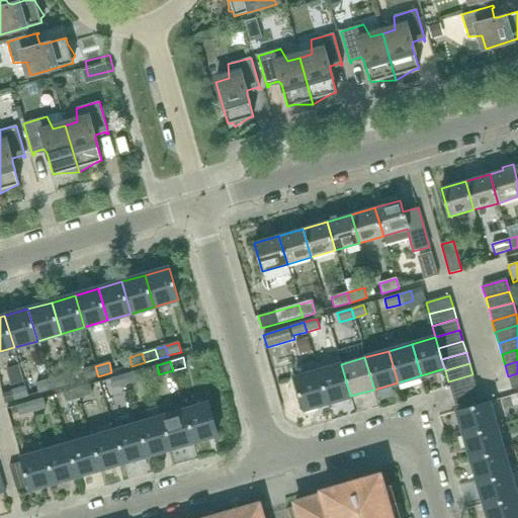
[(327,403),(350,396),(341,364),(318,371),(327,403)]
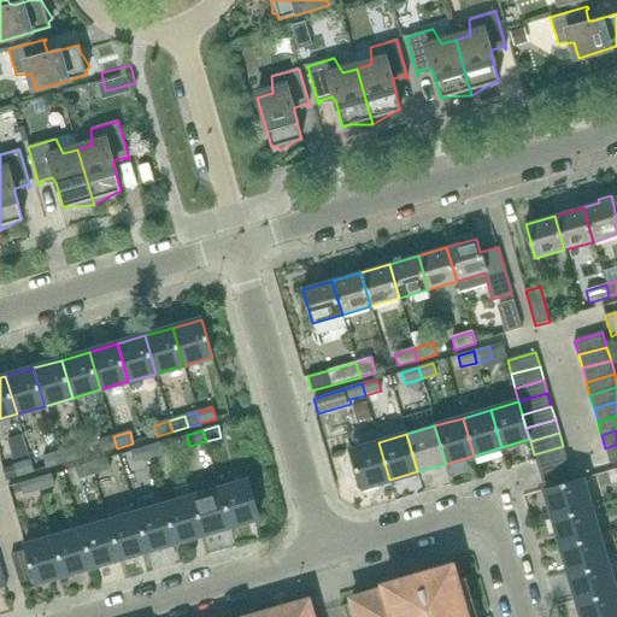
[(101,452),(117,448),(113,436),(99,441),(101,452)]
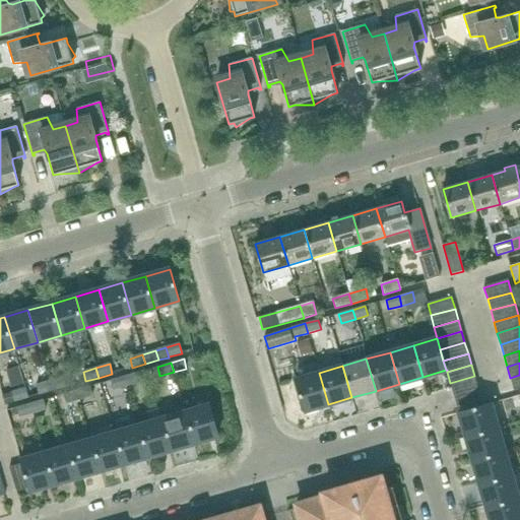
[(124,377),(126,386),(139,382),(137,373),(124,377)]
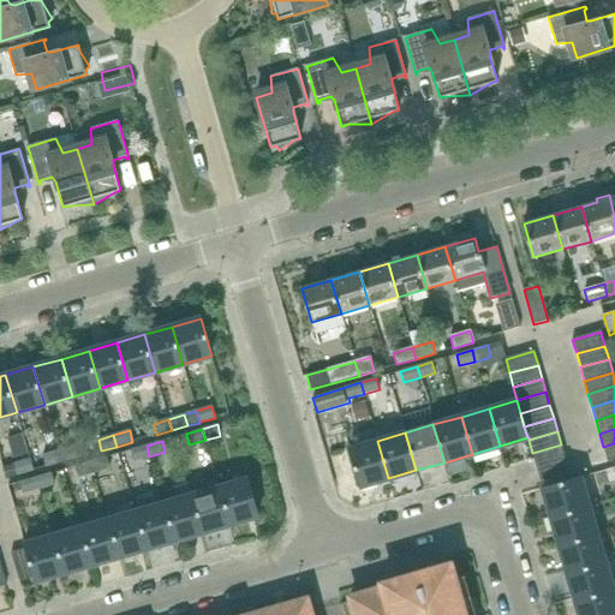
[(360,487),(388,478),(377,441),(350,449),(360,487)]
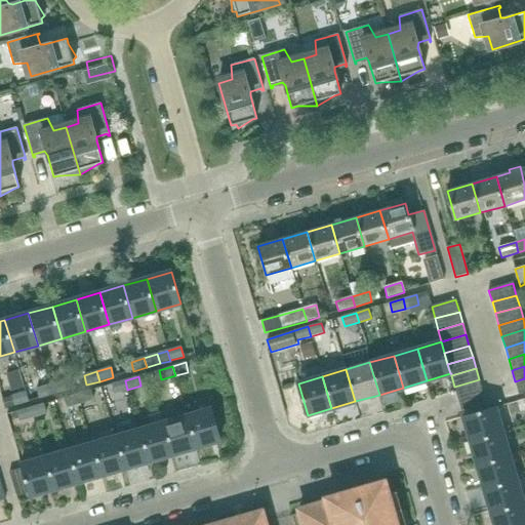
[(524,392),(524,378),(515,381),(519,394),(524,392)]
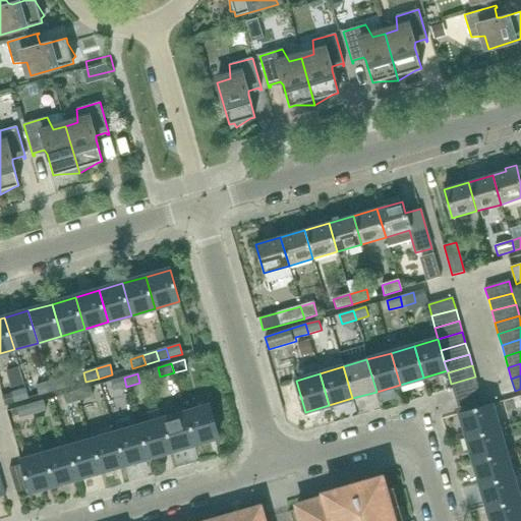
[(455,395),(478,389),(475,377),(451,384),(455,395)]
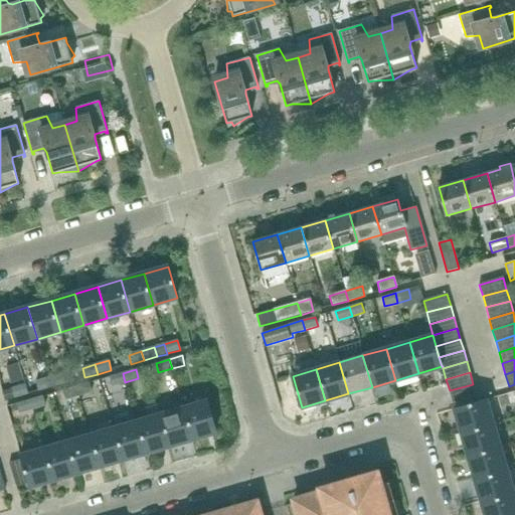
[(112,386),(125,382),(123,373),(110,376),(112,386)]
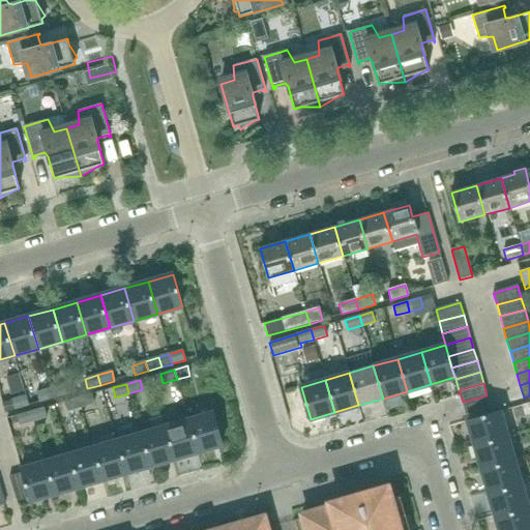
[(50,389),(53,399),(66,394),(64,385),(50,389)]
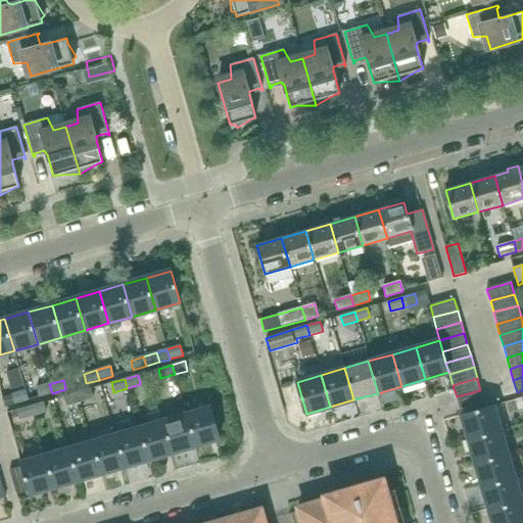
[(39,397),(52,393),(49,384),(37,388),(39,397)]
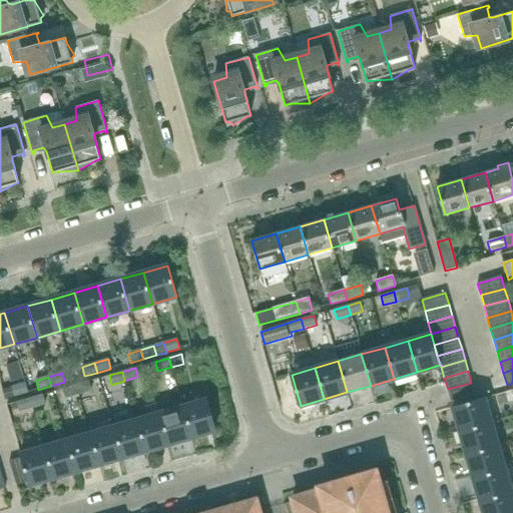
[(76,385),(78,394),(91,391),(88,381),(76,385)]
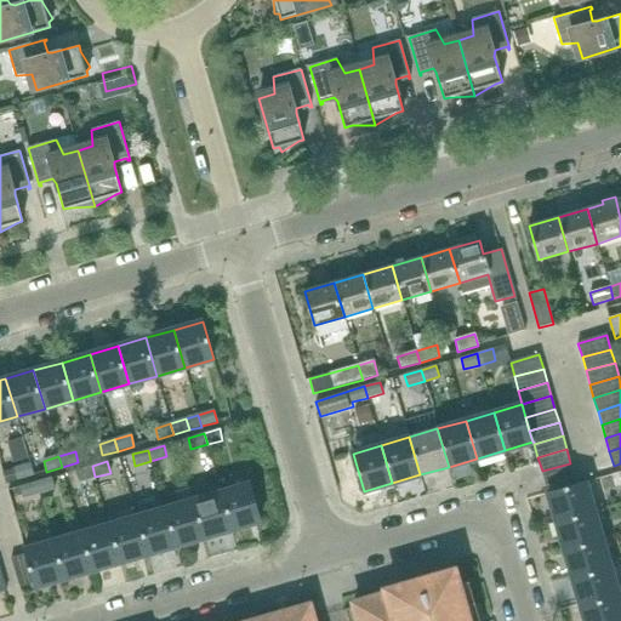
[(546,486),(575,478),(570,463),(542,471),(546,486)]
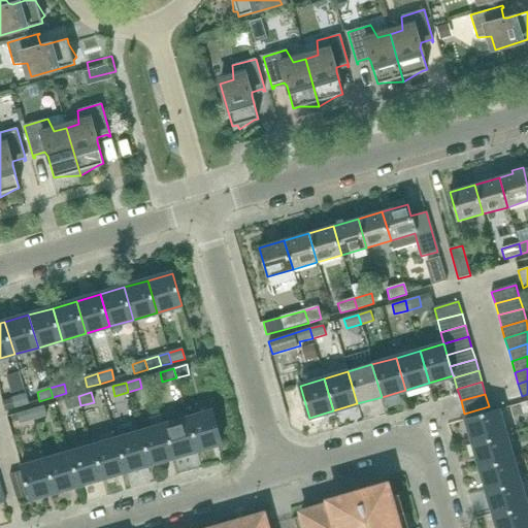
[(14,408),(29,404),(26,395),(12,399),(14,408)]
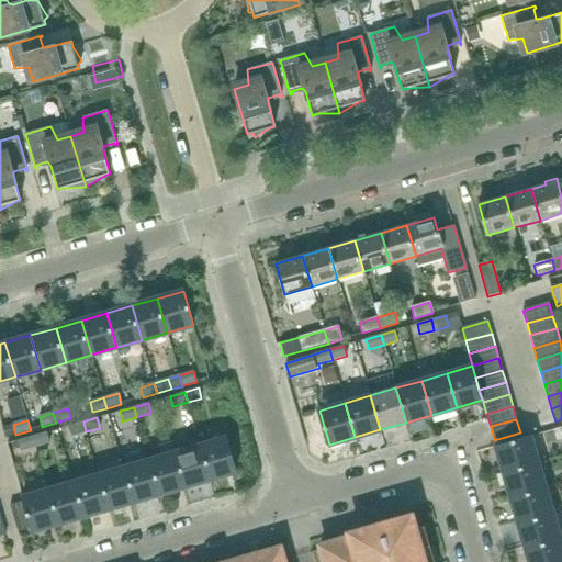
[(71,436),(86,431),(83,422),(68,426),(71,436)]
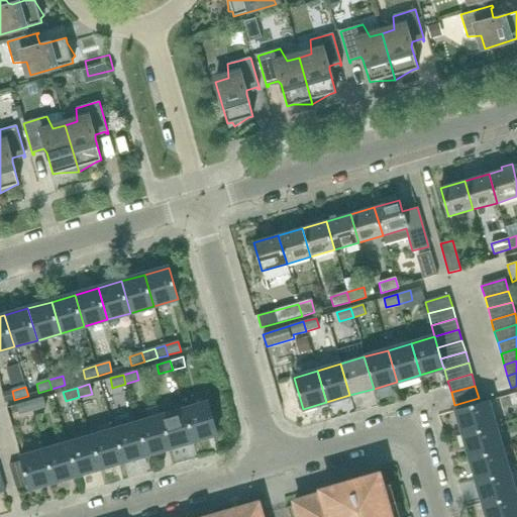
[(53,395),(59,413),(65,411),(59,393),(53,395)]
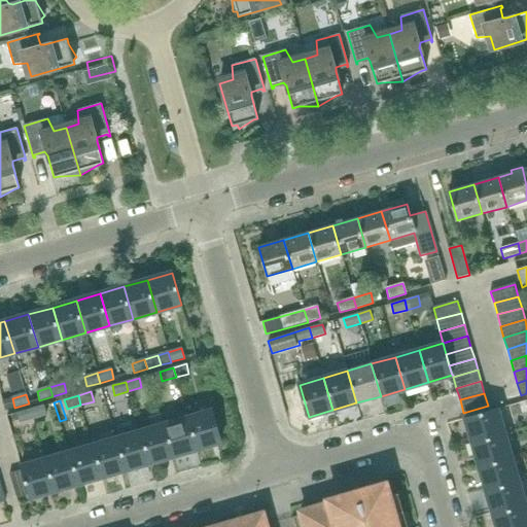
[(30,410),(33,419),(46,415),(43,406),(30,410)]
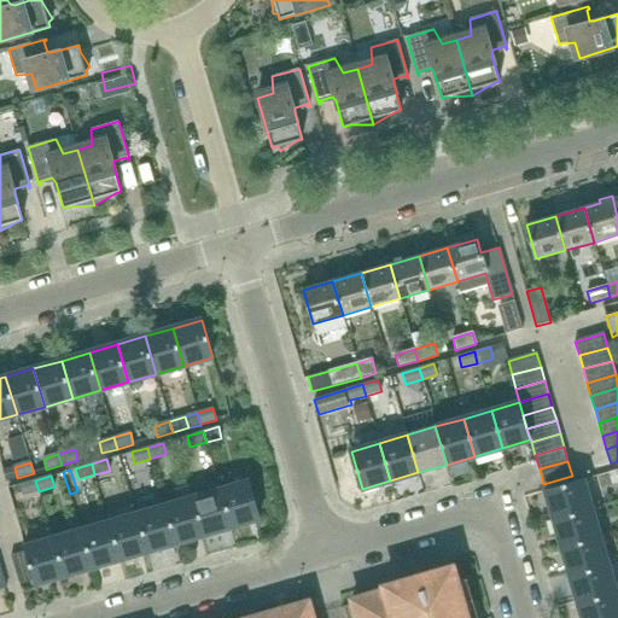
[(592,508),(583,481),(583,479),(546,490),(554,519),(592,508)]
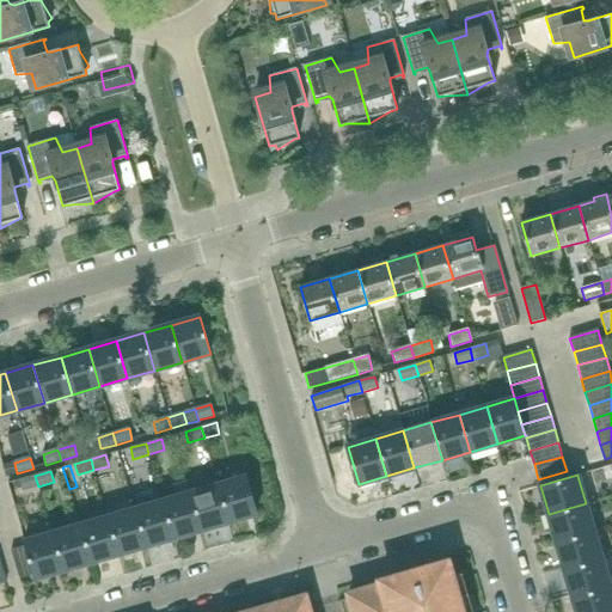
[(23,491),(38,487),(35,476),(19,479),(23,491)]
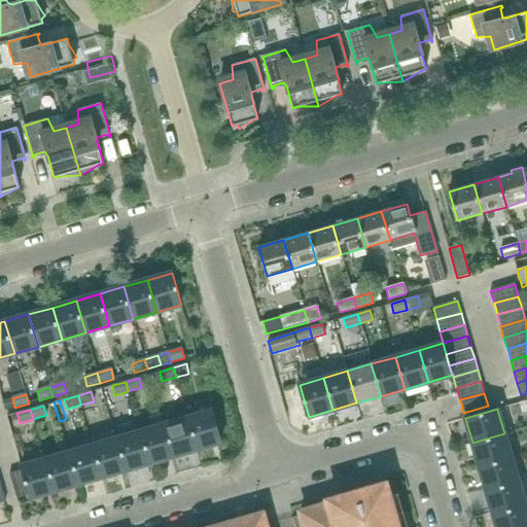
[(197,450),(221,443),(212,410),(187,417),(197,450)]
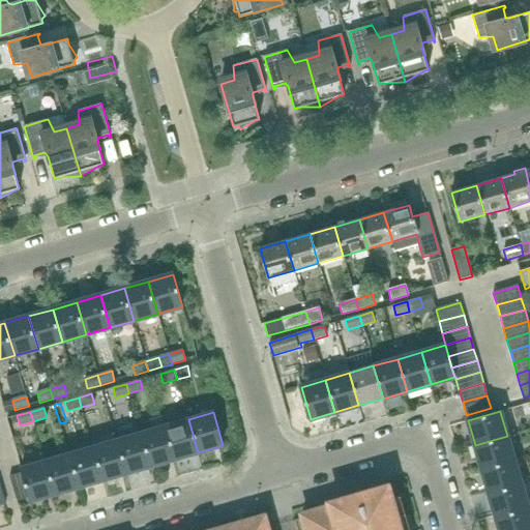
[(165,427),(164,427),(162,417),(149,420),(152,431),(141,434),(150,466),(174,459),(165,427)]
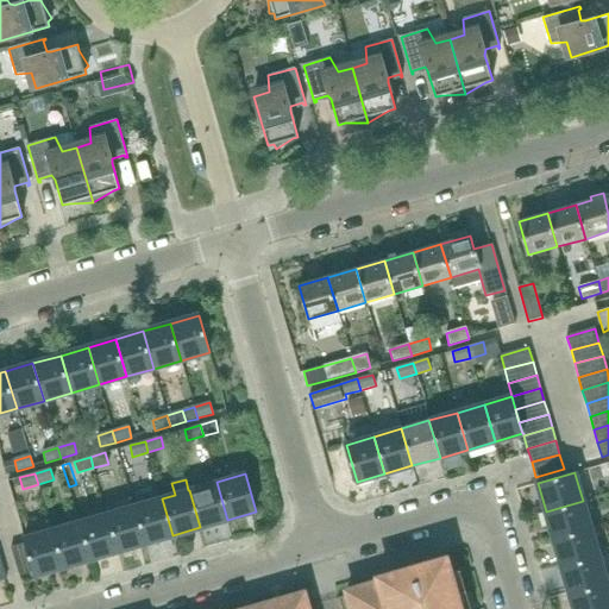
[(200,527),(227,520),(217,482),(189,490),(200,527)]
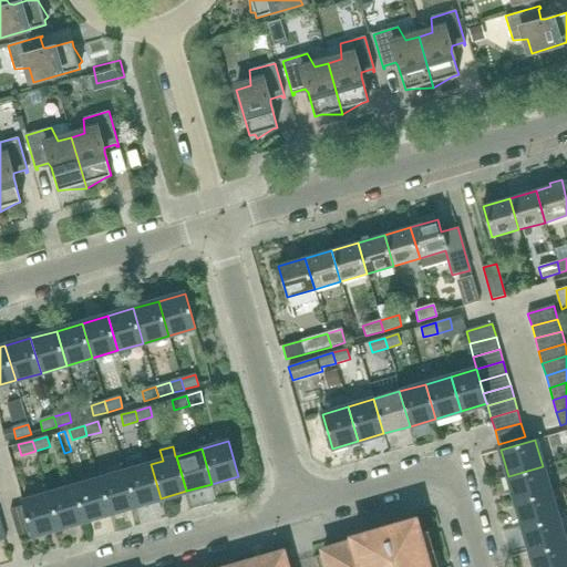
[(135,506),(161,498),(151,464),(125,472),(135,506)]
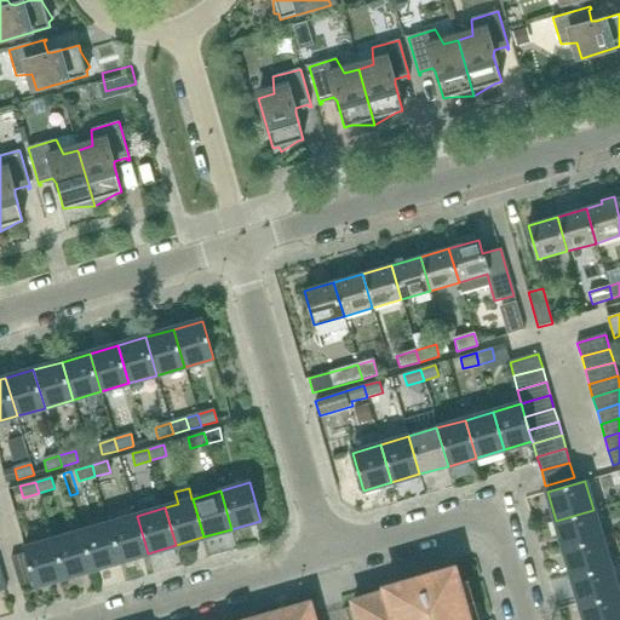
[(563,550),(602,539),(593,510),(556,521),(563,550)]
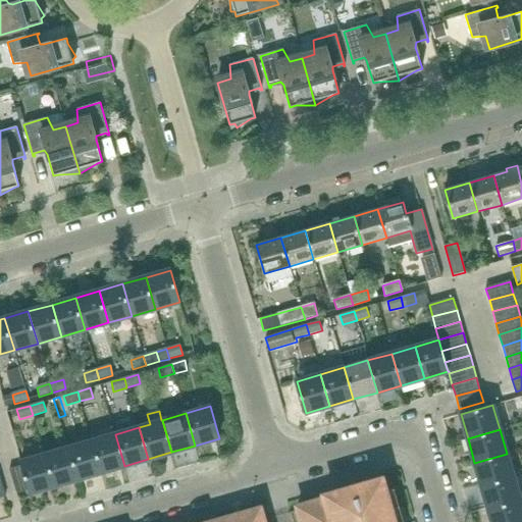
[(101,473),(124,466),(115,434),(92,441),(101,473)]
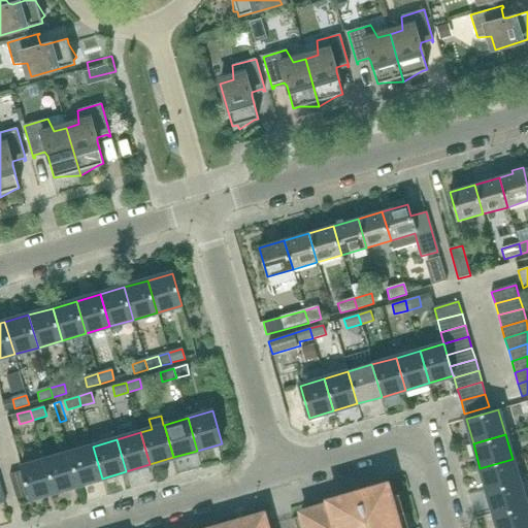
[(78,486),(102,479),(93,447),(69,453),(78,486)]
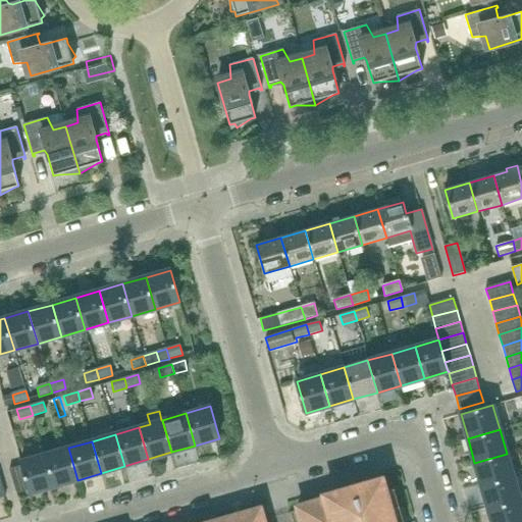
[(54,486),(77,480),(68,448),(44,455),(54,486)]
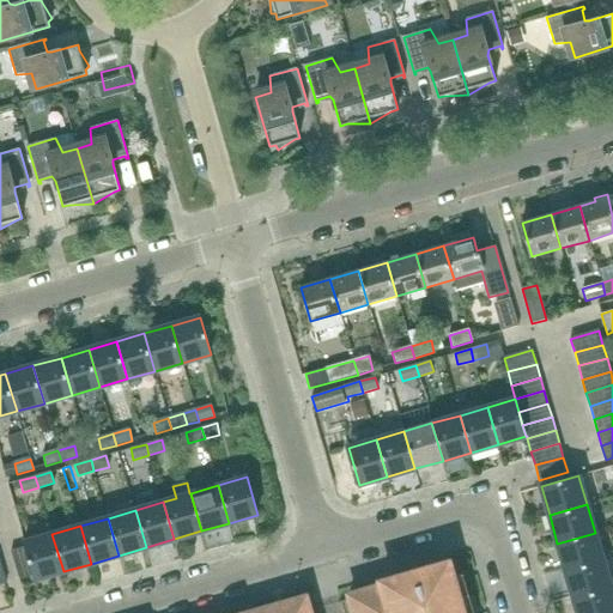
[(565,570),(602,559),(595,533),(557,544),(565,570)]
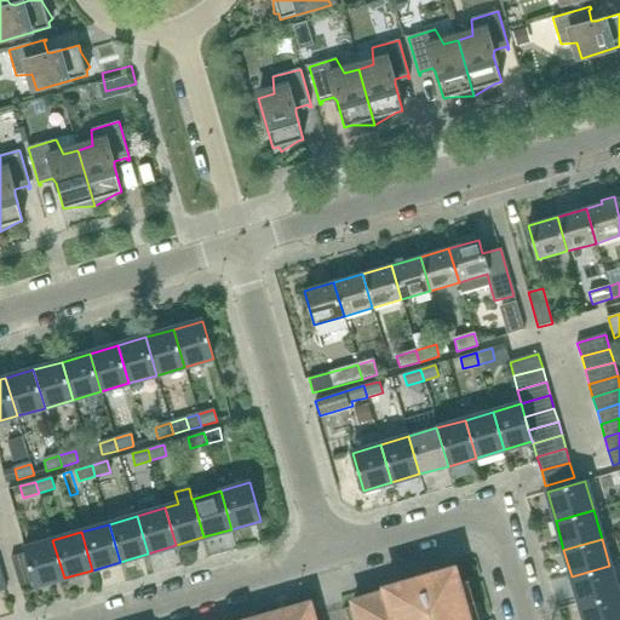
[(35,586),(64,578),(52,540),(24,549),(26,554),(34,581),(35,586)]
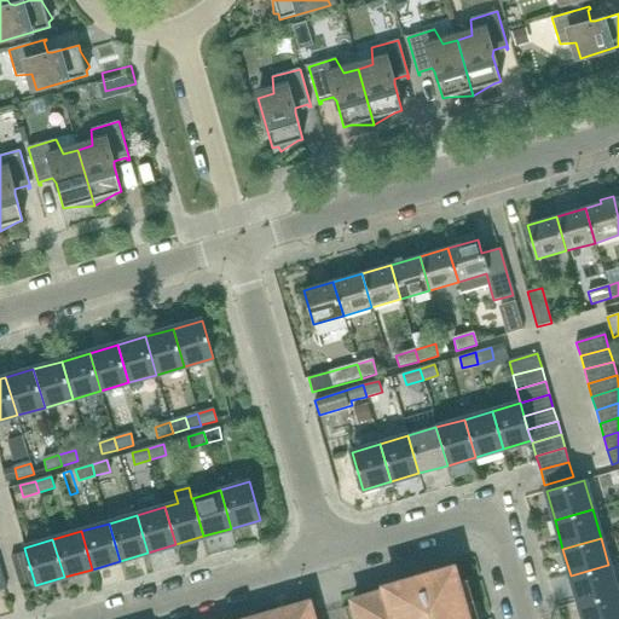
[(19,585),(34,580),(25,553),(11,556),(19,585)]
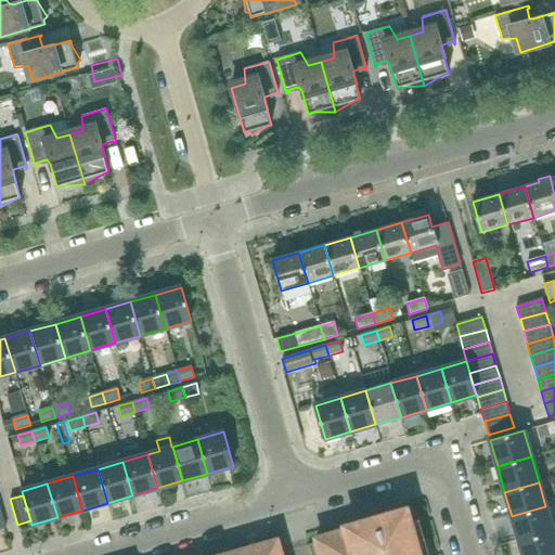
[(519,541),(553,531),(545,506),(512,516),(519,541)]
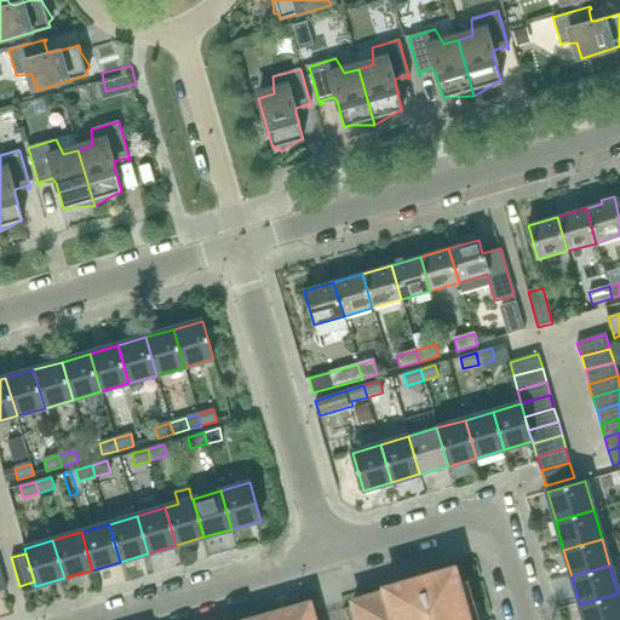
[(469,619),(454,569),(385,589),(386,592),(354,602),(359,619),(469,619)]
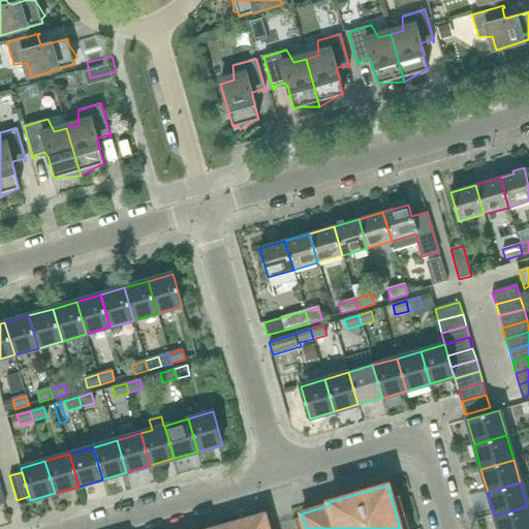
[(498,528),(528,528),(528,514),(527,506),(495,516),(498,528)]
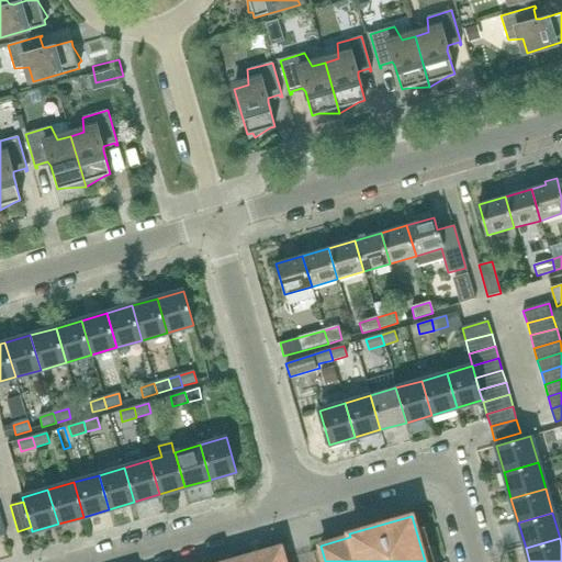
[(283,561),(279,548),(227,561),(283,561)]
